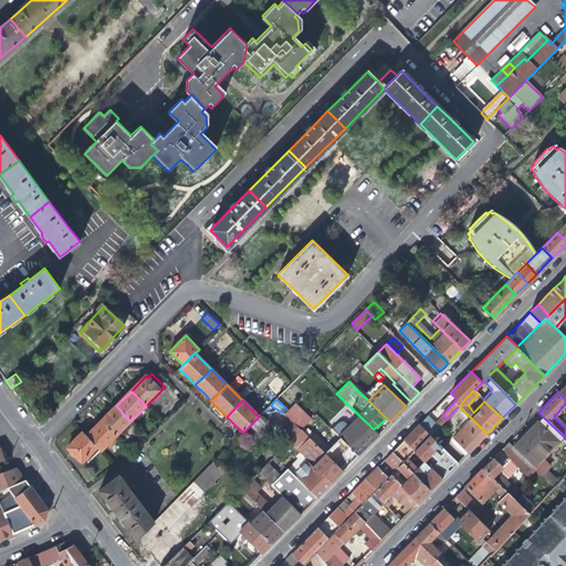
[(311,419),(295,402),(284,413),(300,430),(311,419)]
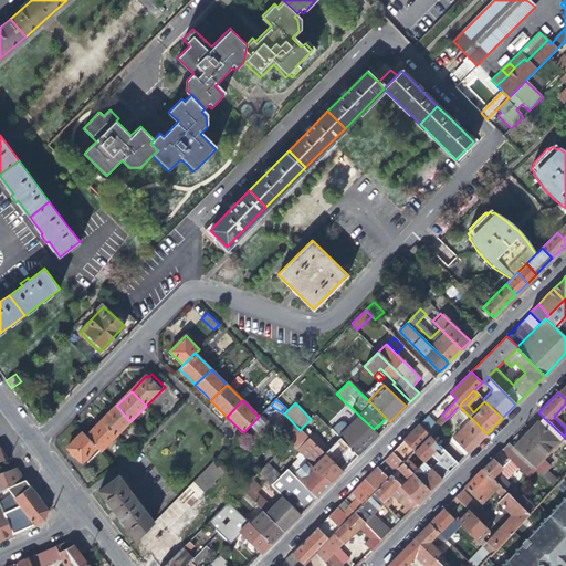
[(108,413),(101,421),(116,436),(130,421),(116,406),(108,413)]
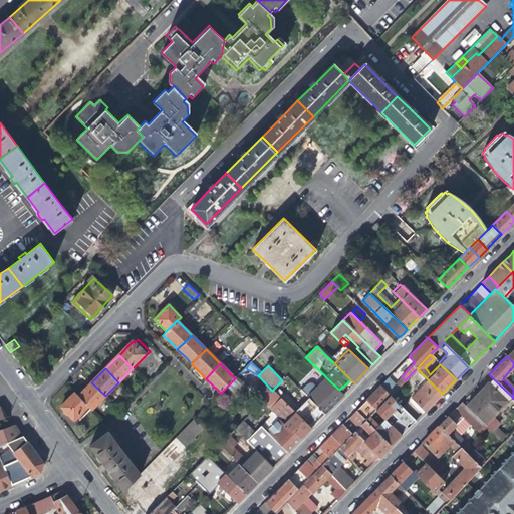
[(398,388),(389,377),(380,384),(391,395),(396,390),(398,388)]
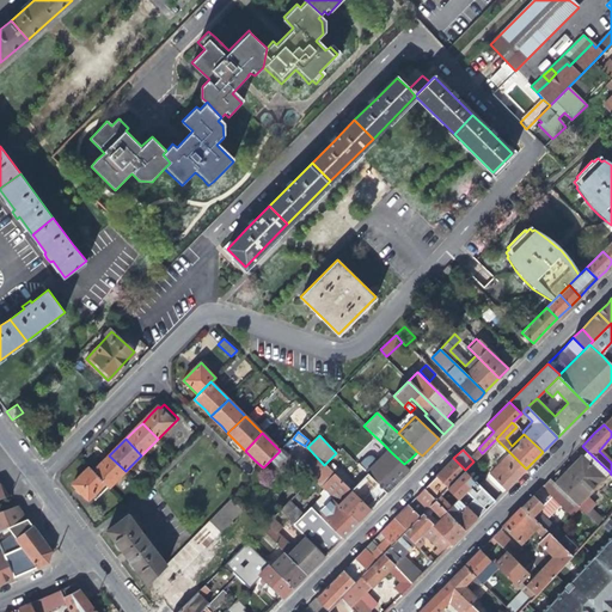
[(573,465),(555,484),(567,496),(576,505),(609,471),(587,451),(573,465)]
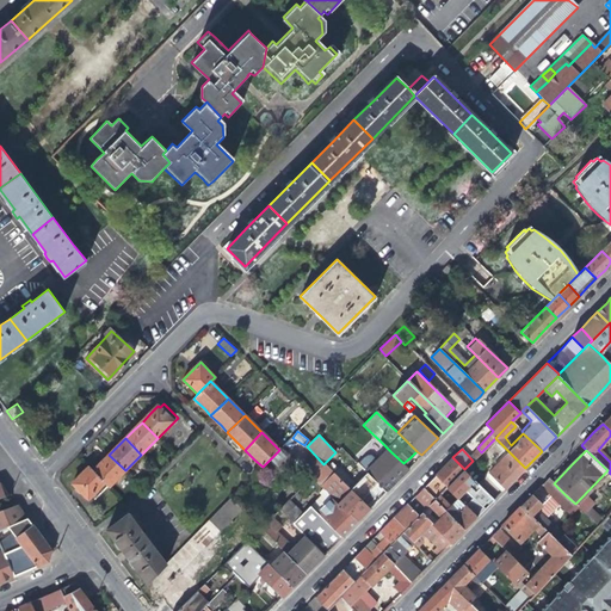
[(365,471),(369,475),(386,491),(397,479),(408,468),(403,463),(392,452),(381,463),(372,455),(362,467),(365,471)]
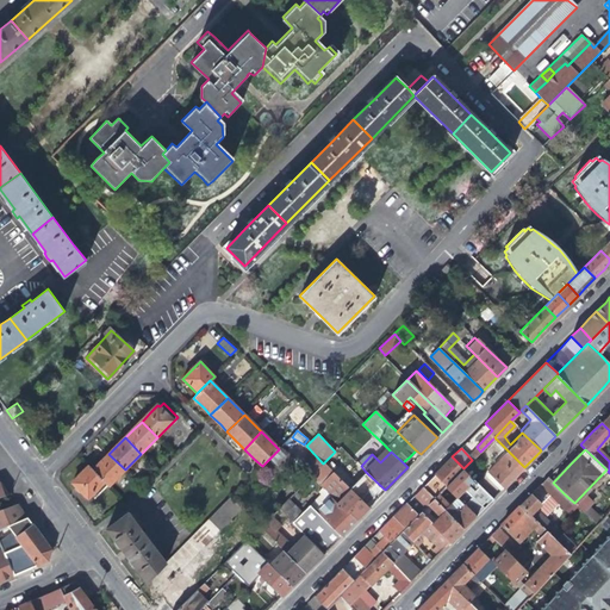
[(487,472),(504,489),(515,477),(524,467),(509,452),(487,472)]
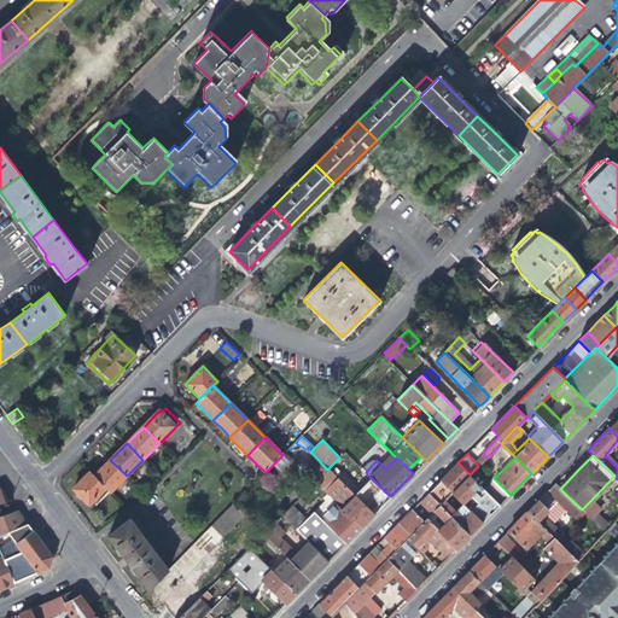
[(101,468),(94,476),(106,488),(110,493),(127,476),(110,460),(101,468)]
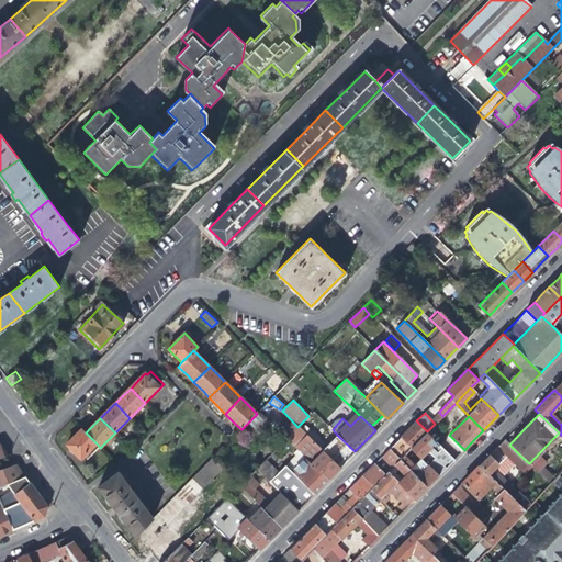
[(427,431),(416,420),(405,433),(389,449),(398,460),(404,454),(409,448),(427,431)]
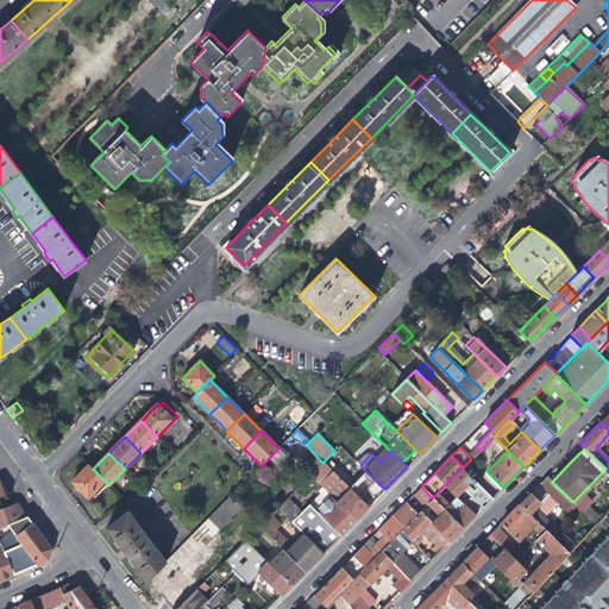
[(248,478),(255,471),(243,458),(234,465),(248,478)]
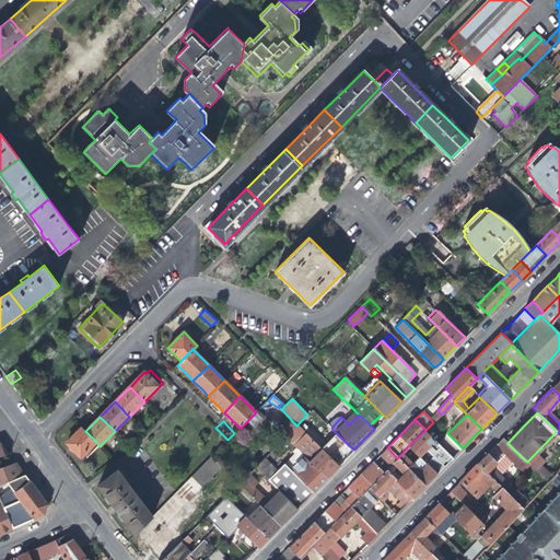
[(443,436),(431,424),(426,430),(438,442),(443,436)]
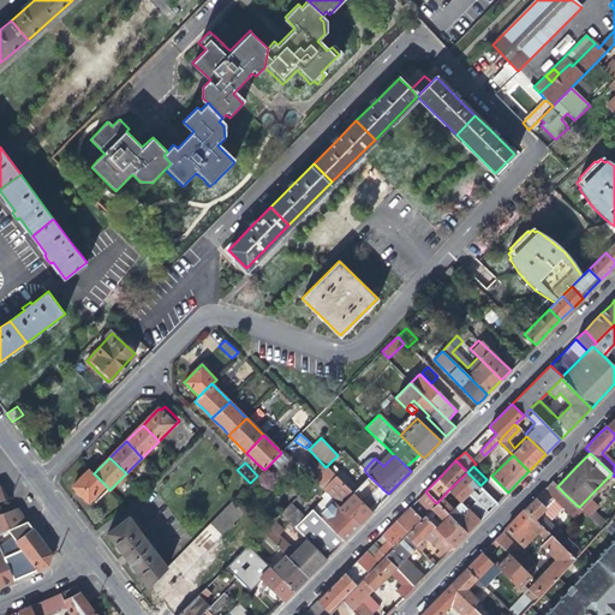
[(346,499),(340,506),(358,524),(365,518),(371,512),(336,477),(326,467),(314,479),(323,488),(329,482),(346,499)]
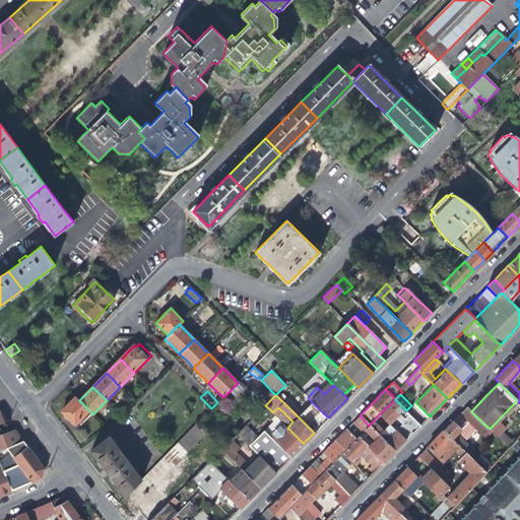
[(74,425),(89,410),(79,400),(75,397),(61,412),(69,419),(74,425)]
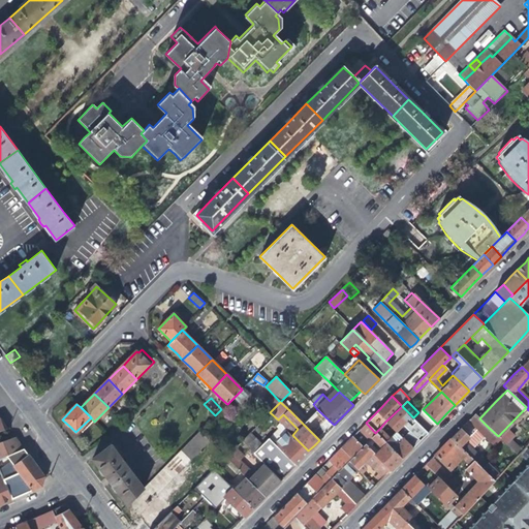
[(405,422),(422,438),(425,435),(428,432),(413,417),(402,406),(385,422),(395,431),(405,422)]
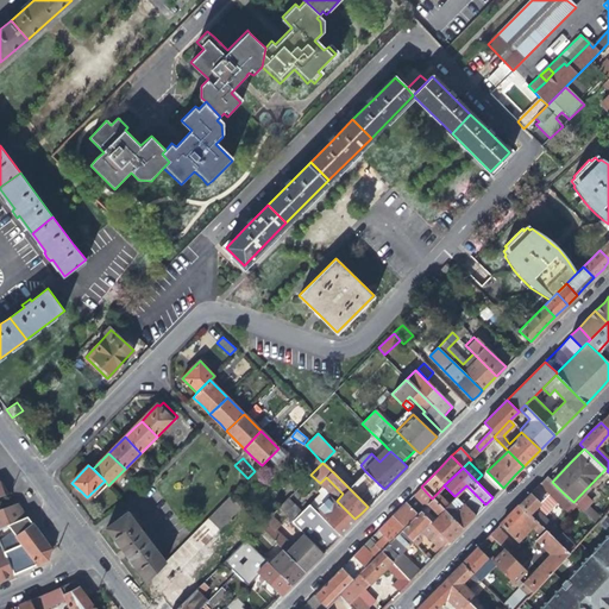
[(337,469),(333,472),(368,507),(376,497),(384,489),(368,473),(364,470),(351,482),(337,469)]
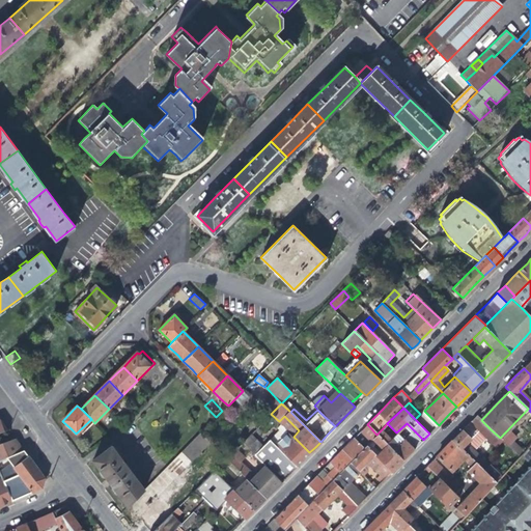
[(493,445),(500,438),(492,430),(481,420),(477,416),(466,426),(452,440),(495,481),(500,476),(468,445),(480,432),(493,445)]
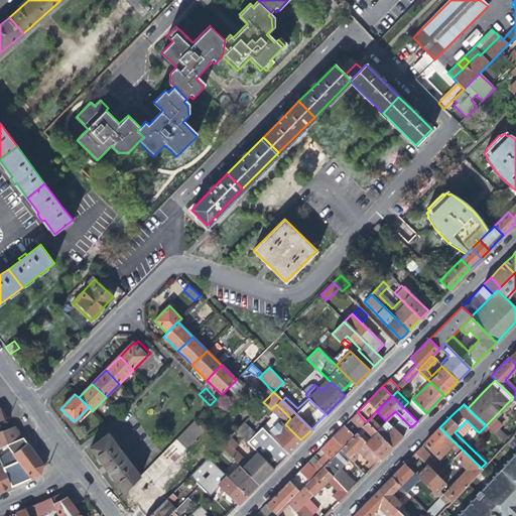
[(1,406),(0,405),(0,419),(9,416),(5,411),(1,406)]
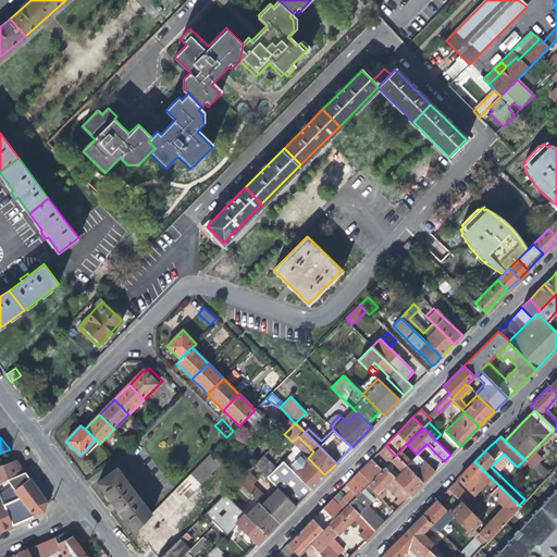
[(382,459),(375,465),(381,470),(384,468),(391,460),(395,456),(385,445),(376,454),(382,459)]
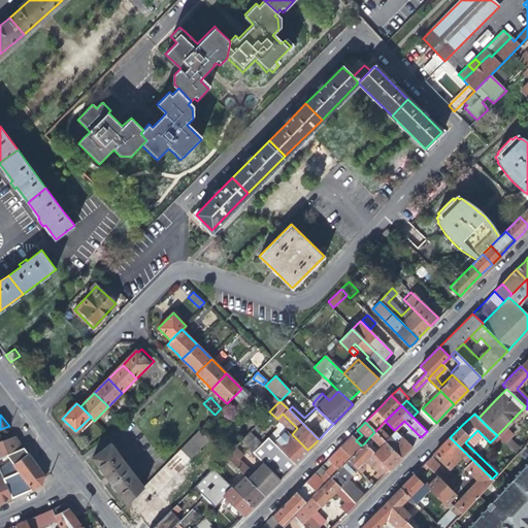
[(389,437),(380,427),(374,432),(400,458),(405,453),(410,448),(402,439),(401,437),(398,435),(394,431),(389,437)]
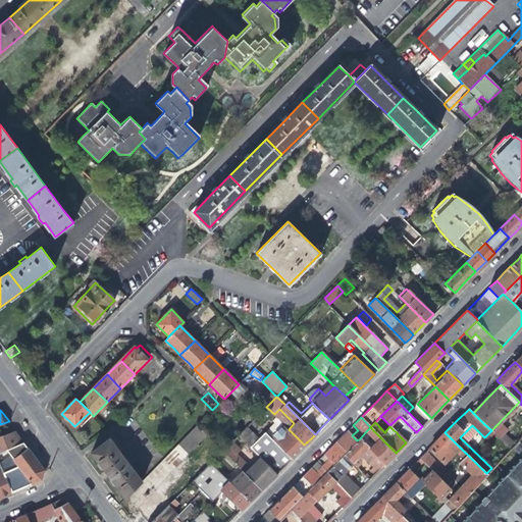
[(196,425),(179,444),(190,454),(207,435),(196,425)]
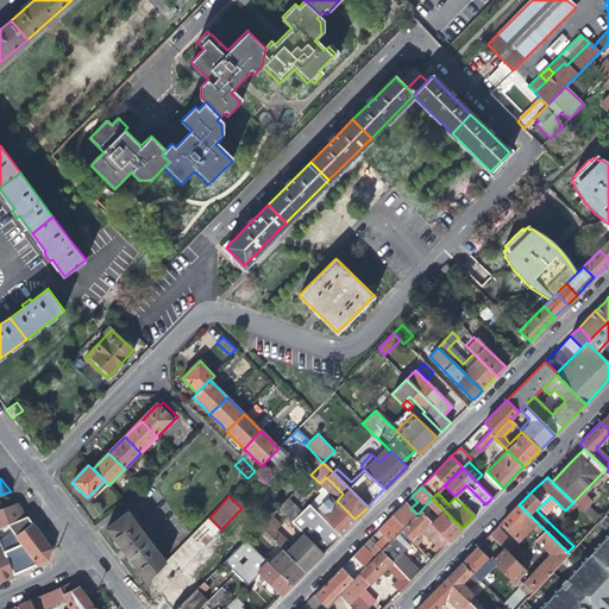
[(290,520),(292,521),(301,513),(287,498),(277,508),(280,509),(290,520)]
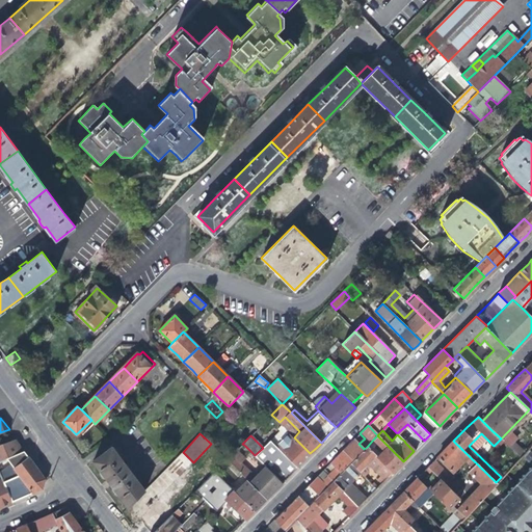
[(383,450),(376,457),(393,473),(398,467),(403,461),(377,435),(373,440),(378,445),(383,450)]
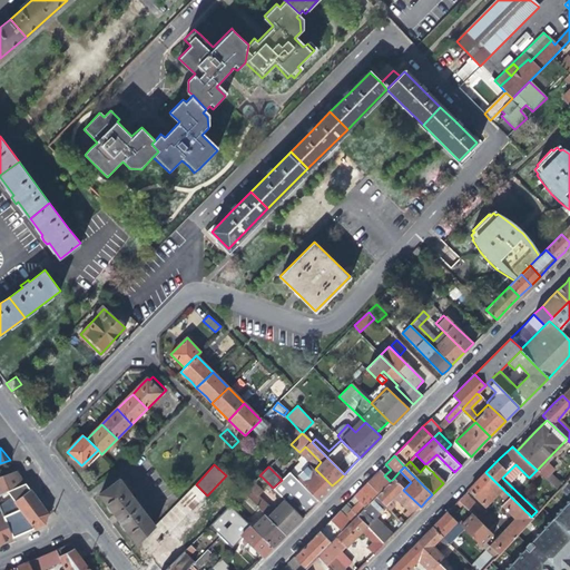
[(441,468),(434,474),(443,483),(450,477),(441,468)]
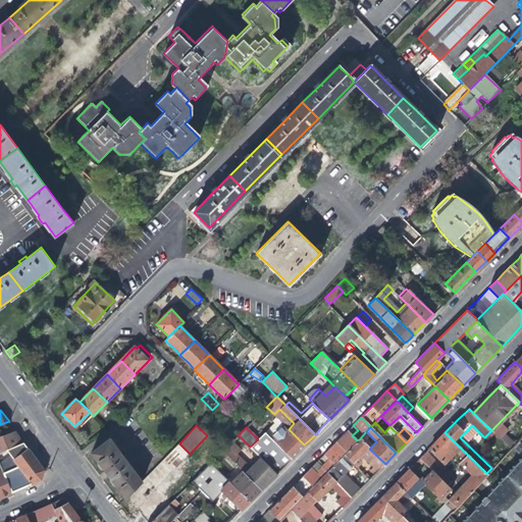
[(266,431),(258,439),(250,447),(261,458),(276,473),(293,457),(304,445),(289,429),(275,441),(266,431)]
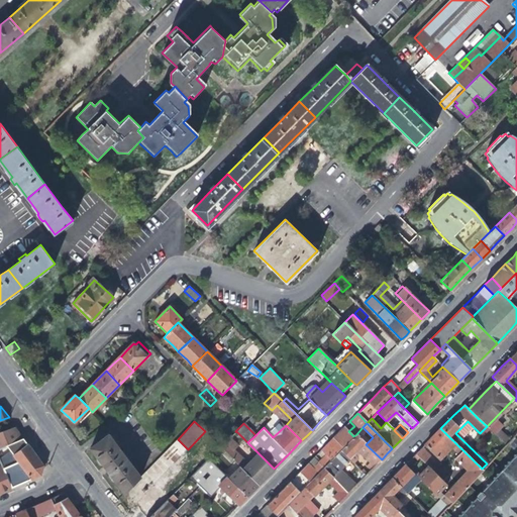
[(494,433),(505,444),(511,437),(512,436),(502,425),(494,433)]
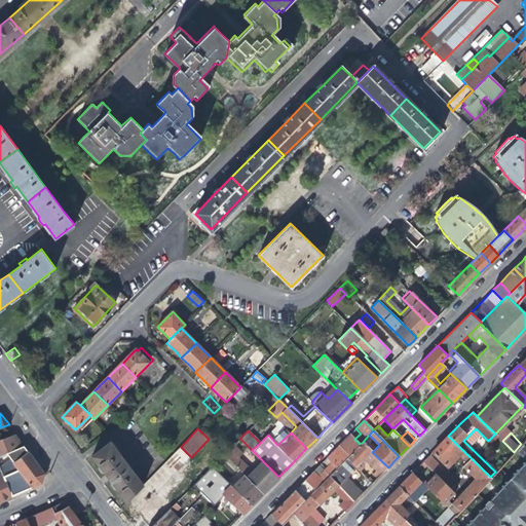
[(0,439),(0,455),(23,446),(15,434),(0,439)]
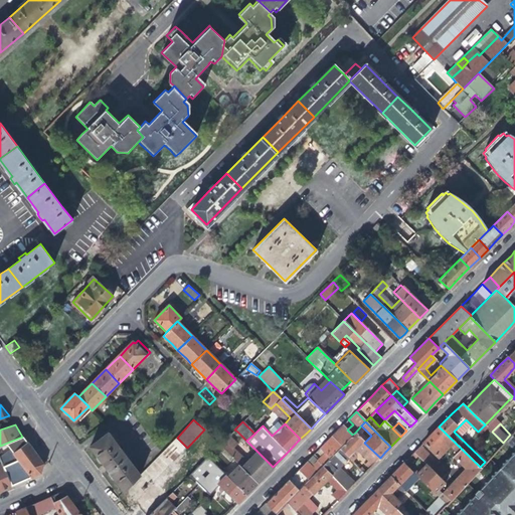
[(340,427),(331,437),(341,446),(352,435),(347,430),(343,424),(340,427)]
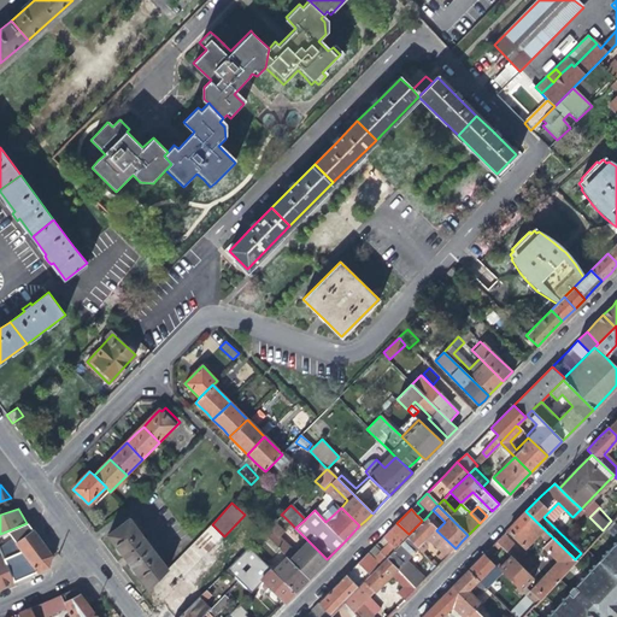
[(432,524),(439,516),(433,510),(425,518),(432,524)]
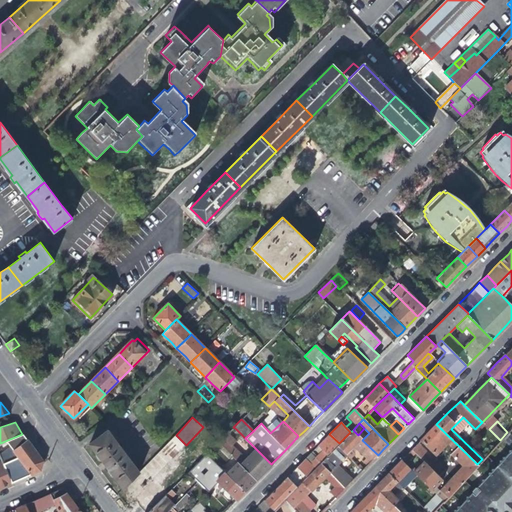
[(462,466),(437,495),(443,501),(450,494),(462,481),(475,467),(477,464),(436,424),(429,431),(420,440),(435,455),(448,443),(454,449),(450,454),(462,466)]
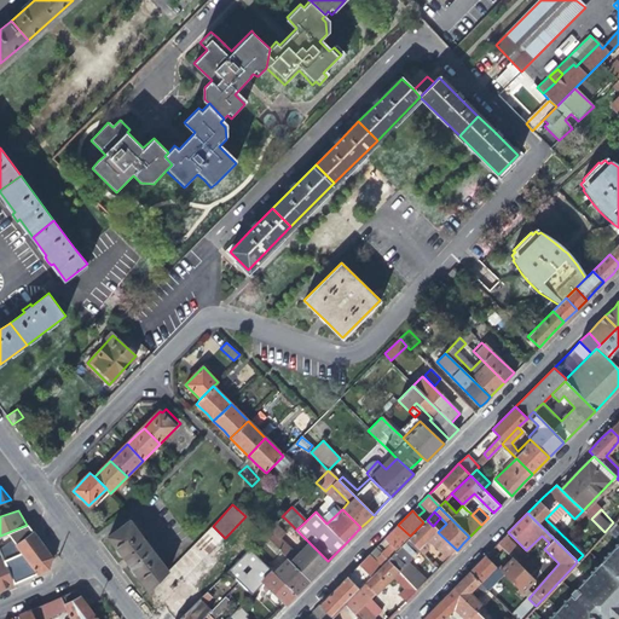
[(149,590),(168,571),(146,542),(150,538),(134,516),(108,536),(128,563),(149,590)]
